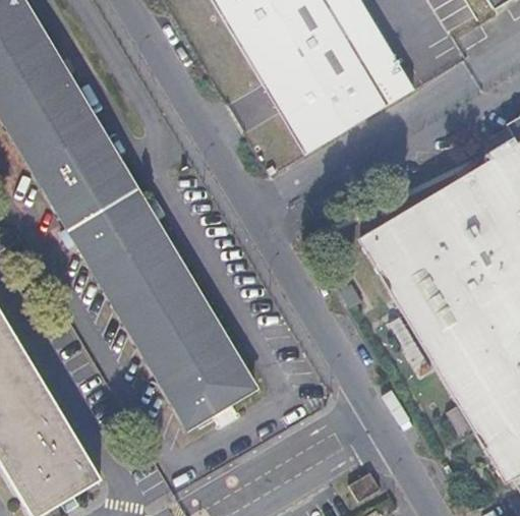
[(0,0),(0,108),(189,418),(254,379),(22,0),(0,0)]
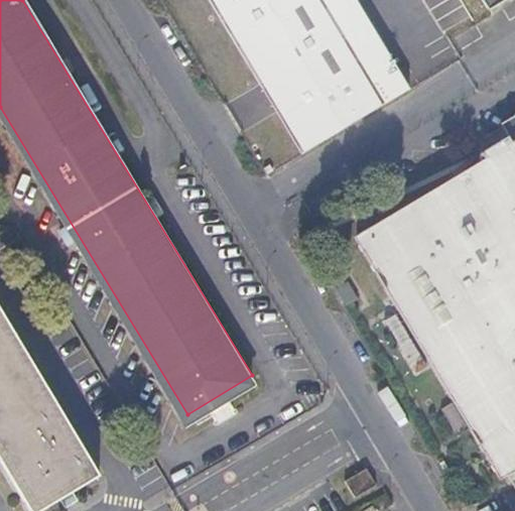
[(171,0),(267,159),(261,162),(268,174),(411,90),(358,0),(171,0)]
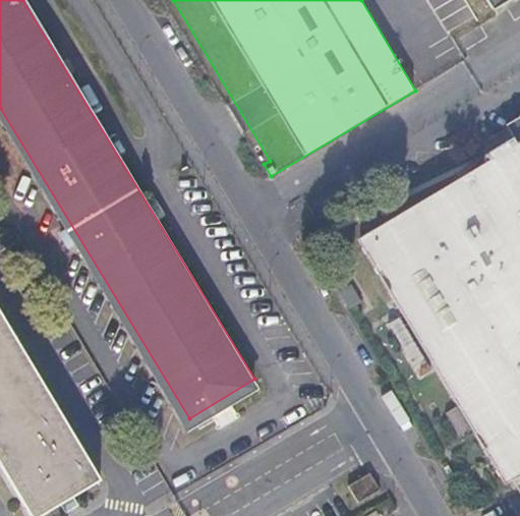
[(430,0),(450,31),(501,0),(430,0)]
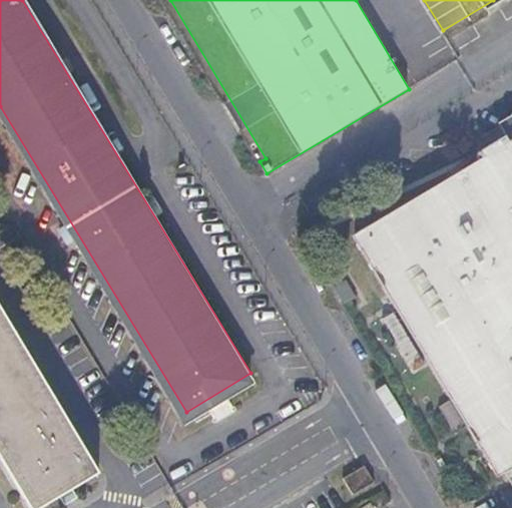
[(511,131),(486,146),(490,153),(358,230),(487,452),(502,477),(511,471),(511,131)]
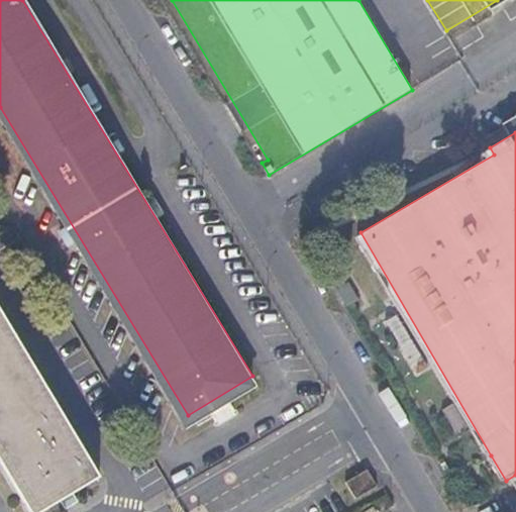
[(0,307),(0,439),(30,491),(90,454),(0,307)]
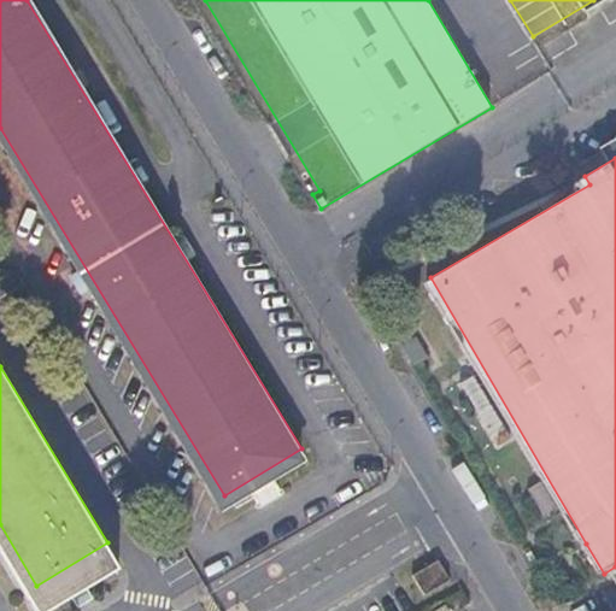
[(429,597),(447,585),(435,563),(417,575),(429,597)]
